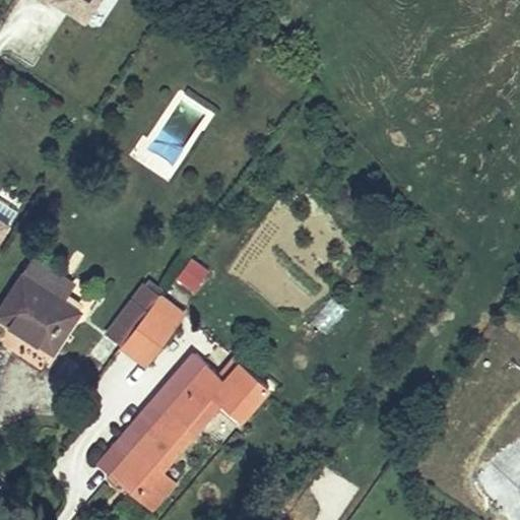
[(43,0),(52,5),(55,0),(57,0),(87,19),(100,0),(43,0)]
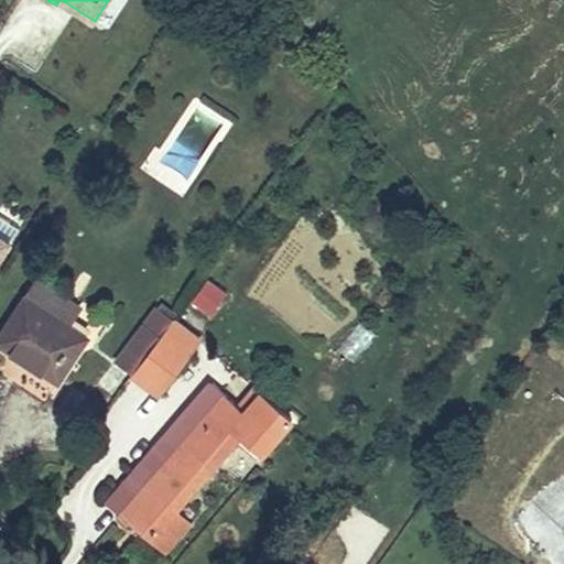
[(219,19),(232,28),(236,21),(223,11),(219,19)]
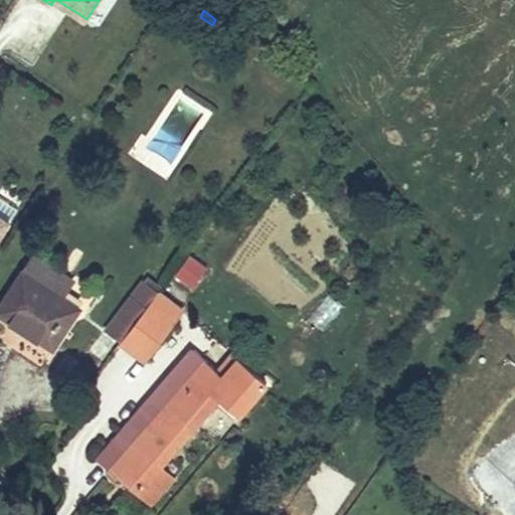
[(175,89),(134,159),(169,179),(210,109),(175,89)]
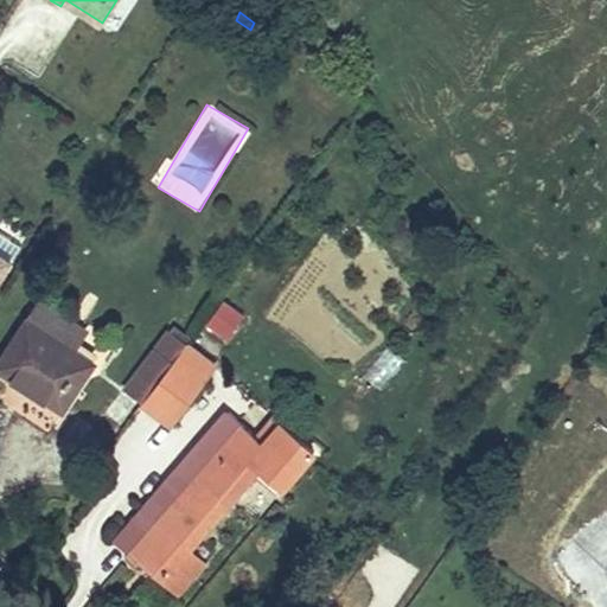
[(0,279),(12,261),(0,253),(0,279)]
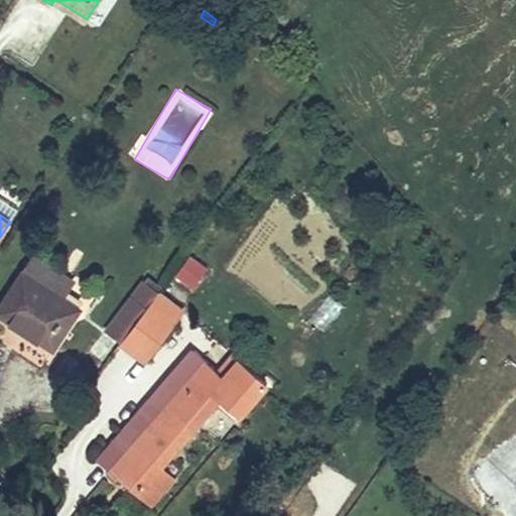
[(195,289),(210,265),(189,253),(174,277),(195,289)]
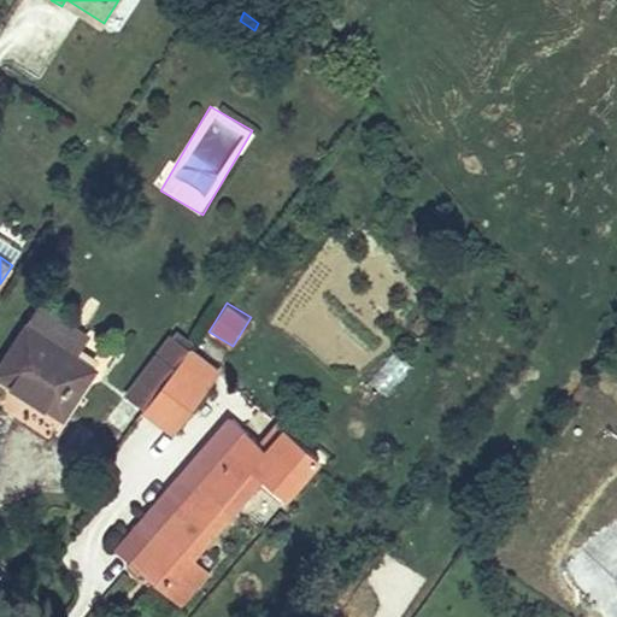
[(87,335),(42,305),(0,369),(0,375),(64,417),(95,370),(74,356),(87,335)]
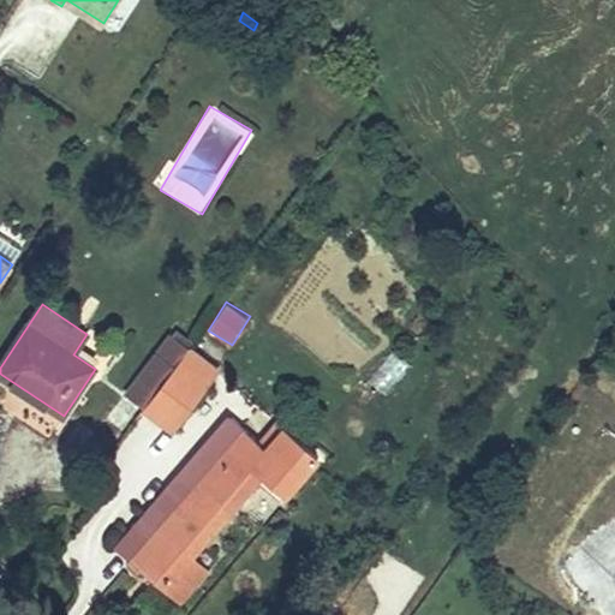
[(212,384),(181,362),(191,350),(173,335),(159,354),(127,396),(144,410),(174,433),(212,384)]
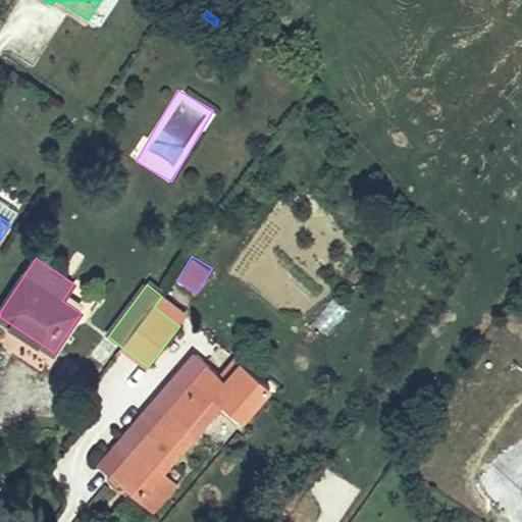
[(331,294),(310,320),(327,334),(349,307),(331,294)]
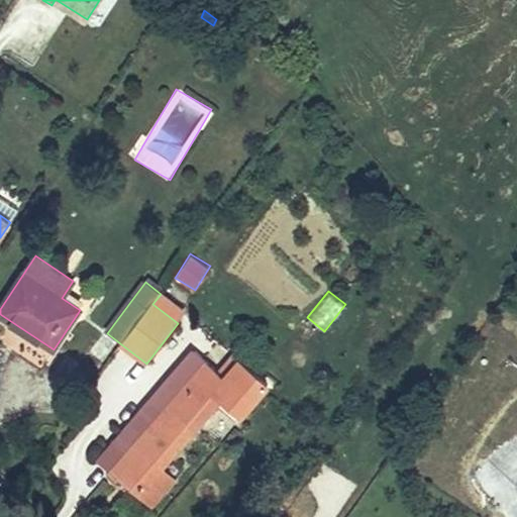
[(185,312),(161,294),(152,304),(178,323),(185,312)]
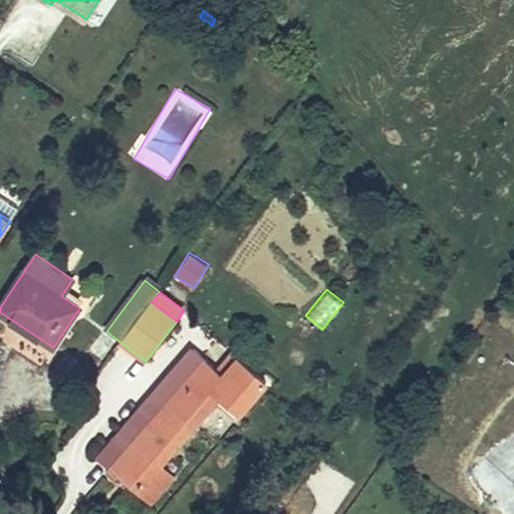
[(225,376),(195,350),(97,459),(119,479),(122,476),(131,467),(143,478),(135,487),(151,502),(173,477),(160,466),(215,404),(233,383),(226,377),(225,376)]
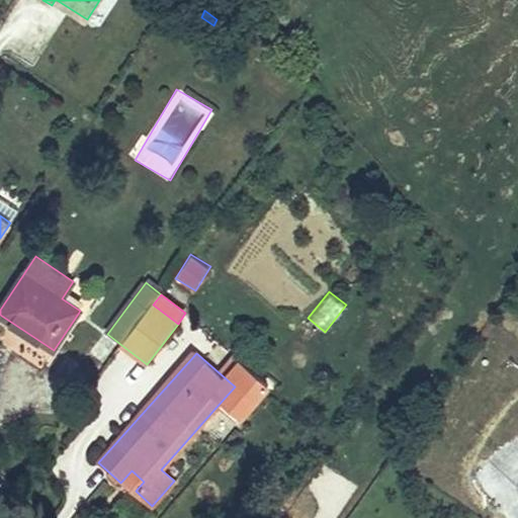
[(242,364),(234,357),(220,373),(227,379),(228,380),(242,364)]
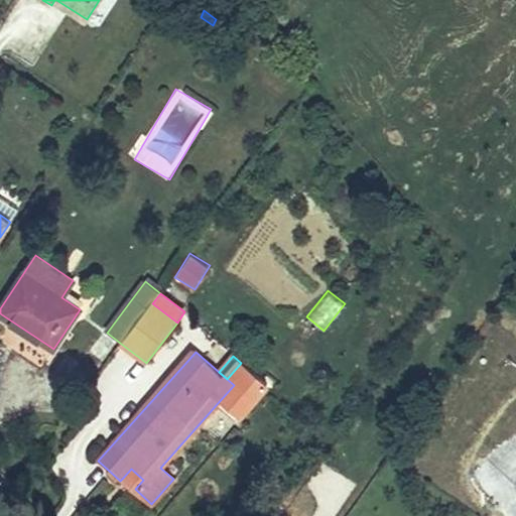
[(270,388),(241,363),(227,379),(234,385),(216,405),(224,412),(232,404),(245,415),(270,388)]
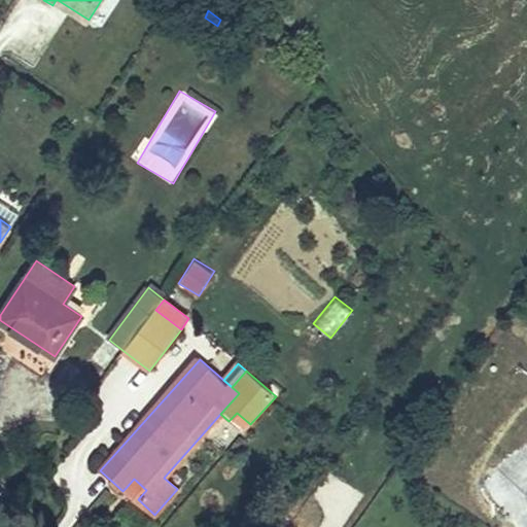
[(250,424),(237,413),(229,421),(242,433),(250,424)]
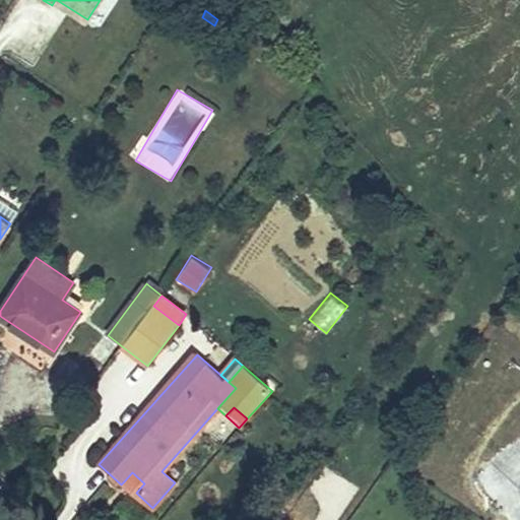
[(324,469),(299,519),(338,519),(355,484),(324,469)]
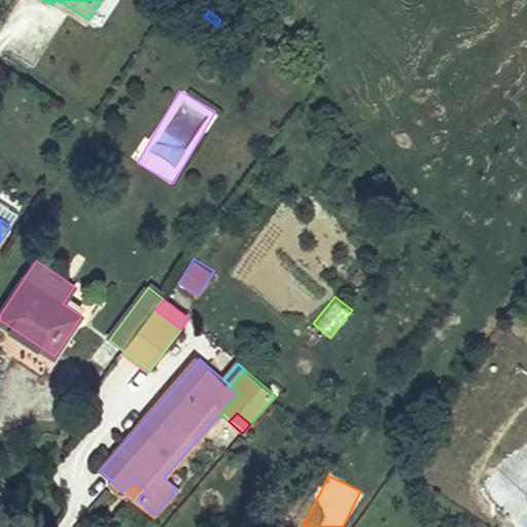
[(134,479),(126,488),(138,499),(146,490),(134,479)]
